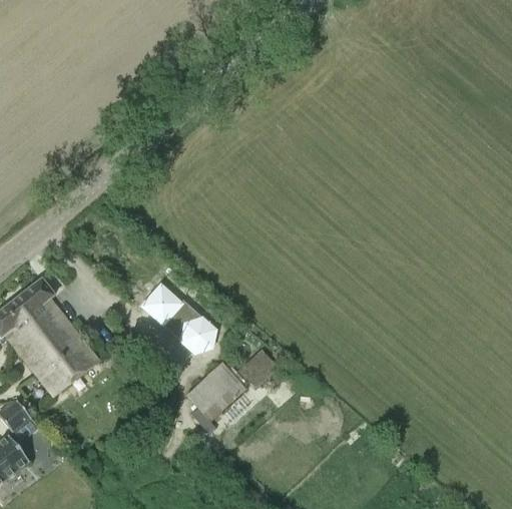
[(0,310),(0,334),(2,337),(5,335),(53,397),(100,360),(87,343),(52,298),(56,296),(42,278),(0,310)]
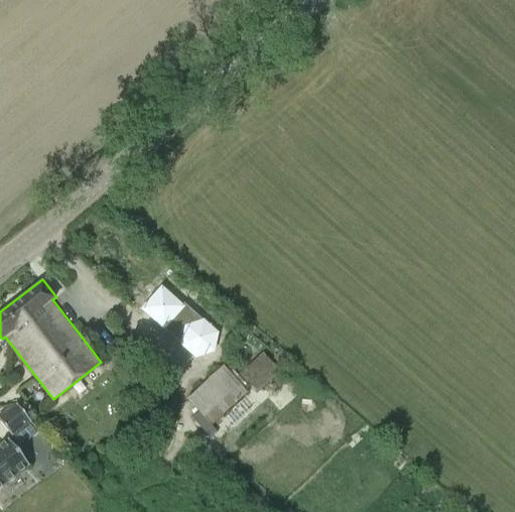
[(191,312),(161,285),(142,306),(176,338),(184,336),(182,344),(197,355),(214,350),(218,332),(195,309),(191,312)]
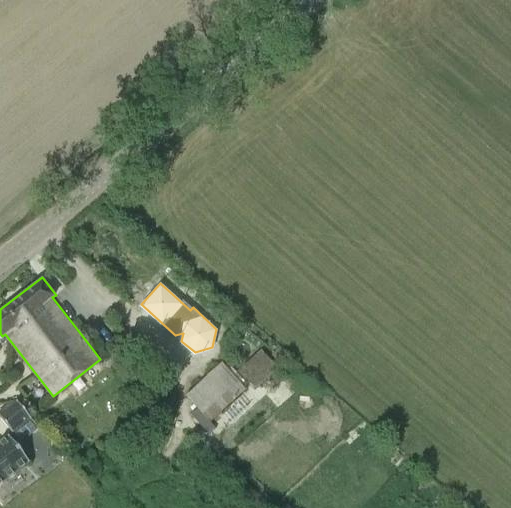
[(246,369),(258,383),(276,367),(264,353),(246,369)]
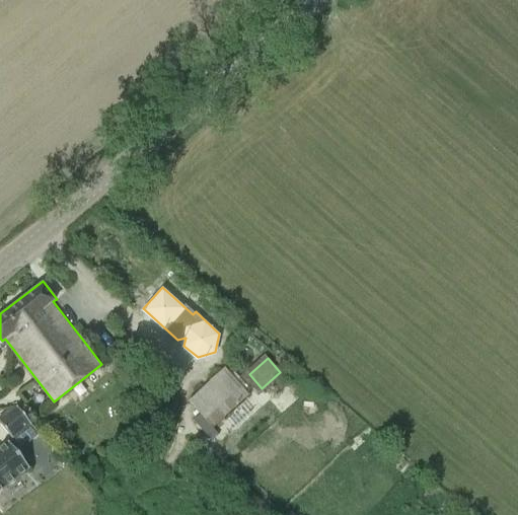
[(211,423),(246,390),(224,366),(189,399),(201,412),(194,418),(212,438),(219,432),(211,423)]
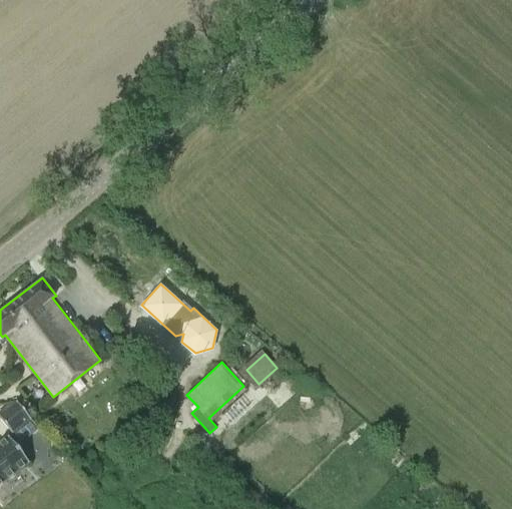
[(38,428),(39,427),(17,399),(16,400),(16,401),(0,413),(0,416),(13,432),(9,435),(8,434),(7,435),(8,436),(0,441),(0,483),(28,462),(29,461),(16,444),(37,427),(38,428)]
